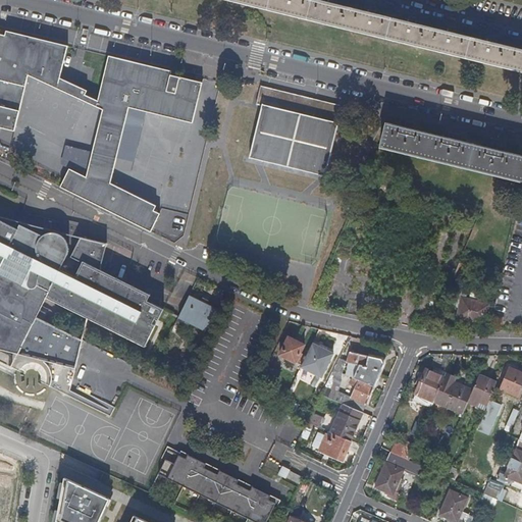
[(365,12),(334,5),(326,3),(319,1),(314,0),(227,0),(521,70),(521,50),(492,43),(484,41),(453,34),(446,32),(414,23),(406,22),(372,14),(365,12)]
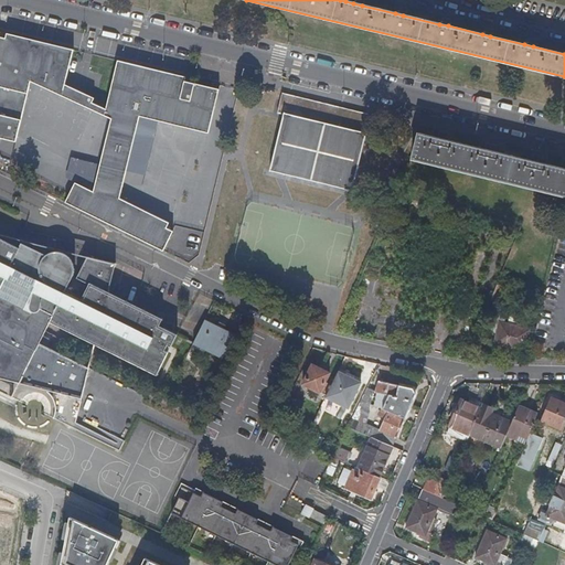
[(0,137),(16,141),(29,81),(104,115),(110,118),(99,164),(120,169),(115,194),(96,185),(93,191),(75,182),(65,202),(163,251),(172,231),(167,227),(169,222),(120,198),(130,155),(140,116),(209,134),(219,89),(185,82),(187,77),(153,70),(117,61),(105,108),(77,96),(80,92),(64,84),(73,50),(24,38),(6,33),(3,41),(0,39),(0,137)]
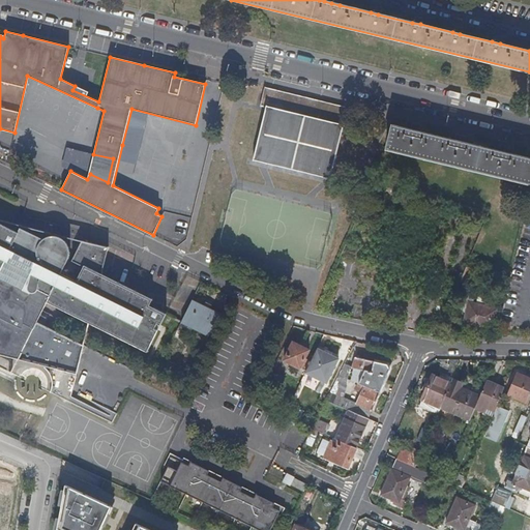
[(330,180),(343,129),(348,130),(353,109),(265,87),(259,110),(265,112),(253,162),(256,162),(262,164),(267,165),(321,178),(326,179),(330,180)]
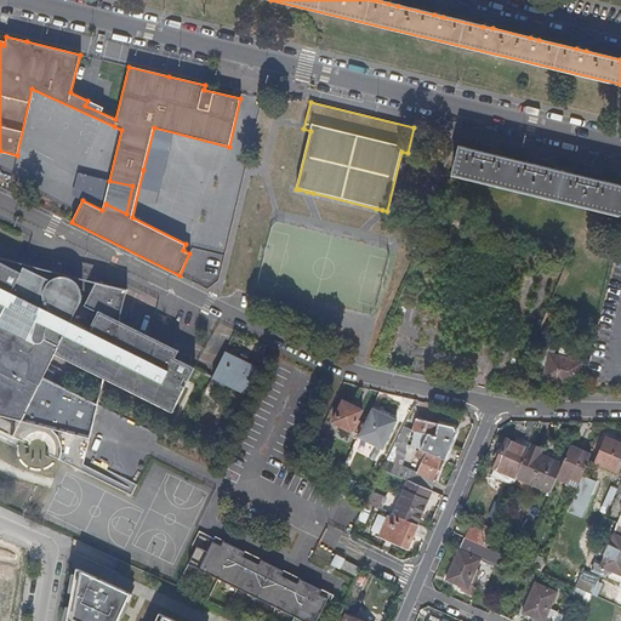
[(620,184),(596,180),(584,176),(542,166),(531,164),(491,154),(480,152),(460,146),(451,176),(620,216),(620,184)]
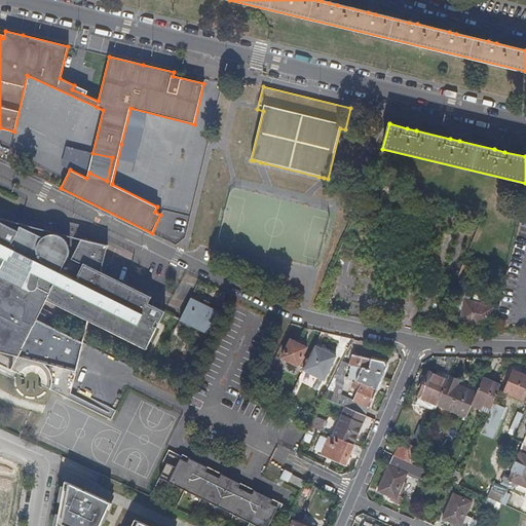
[(107,181),(112,157),(92,153),(65,147),(61,165),(70,168),(70,170),(86,178),(89,173),(107,181)]
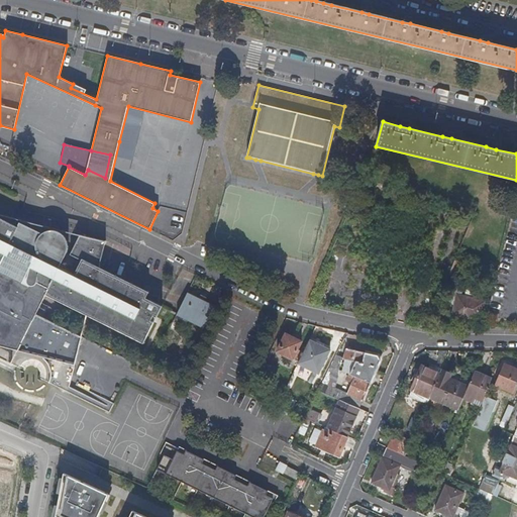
[(63,329),(38,316),(34,314),(45,293),(48,295),(53,297),(53,299),(73,309),(109,327),(142,344),(161,307),(144,299),(148,293),(98,268),(104,246),(106,242),(80,235),(70,254),(82,260),(74,274),(62,268),(60,266),(65,254),(68,250),(68,246),(69,241),(67,237),(62,231),(58,229),(53,228),(49,228),(47,229),(42,231),(32,227),(20,222),(21,219),(0,213),(0,344),(12,348),(71,365),(73,360),(78,340),(79,337),(63,329)]
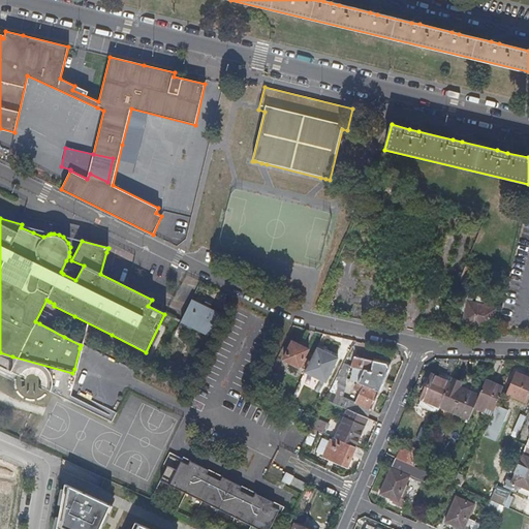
[(468,283),(474,269),(465,267),(459,281),(468,283)]
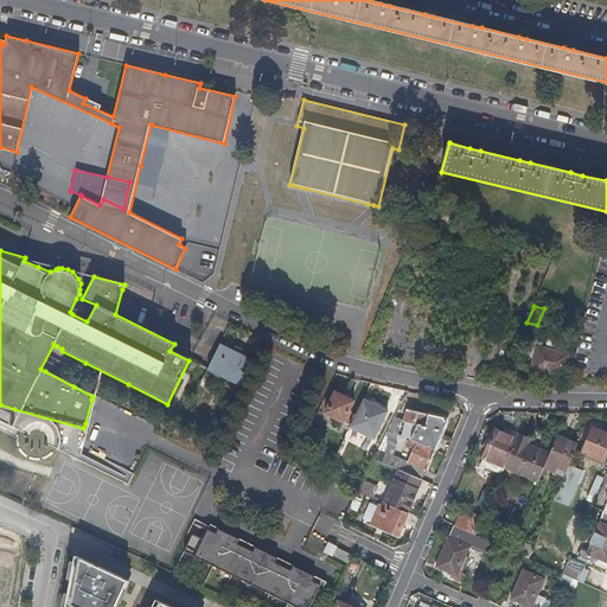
[(570,357),(570,355),(541,347),(542,342),(530,338),(526,353),(538,357),(535,371),(564,378),(570,357)]
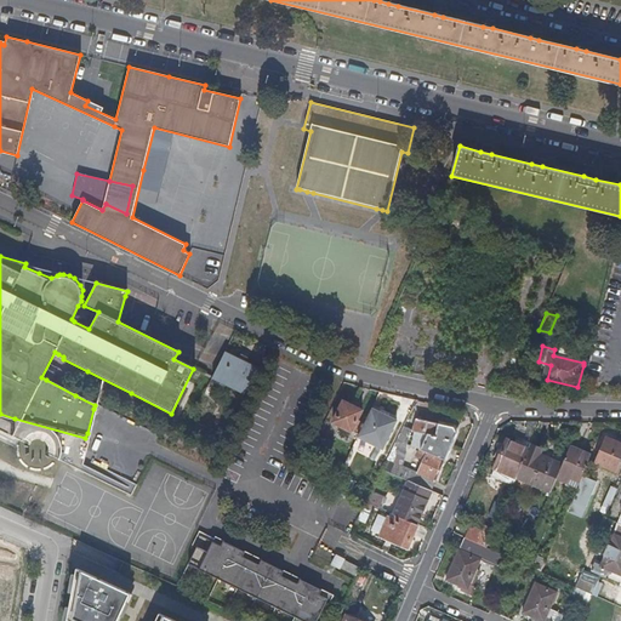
[(244,394),(257,368),(224,352),(209,385),(224,393),(228,386),(244,394)]
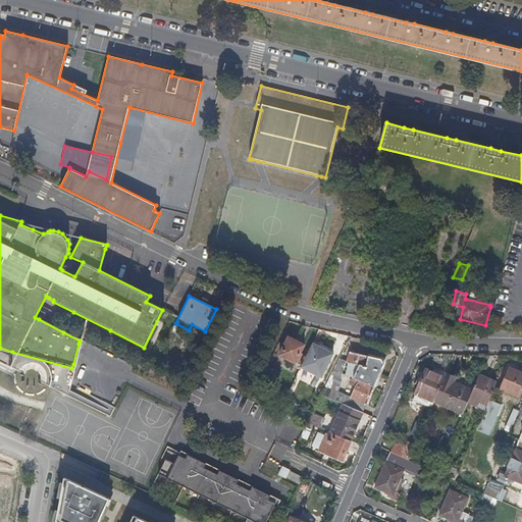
[(300,354),(304,345),(288,337),(279,355),(301,366),(306,357),(300,354)]
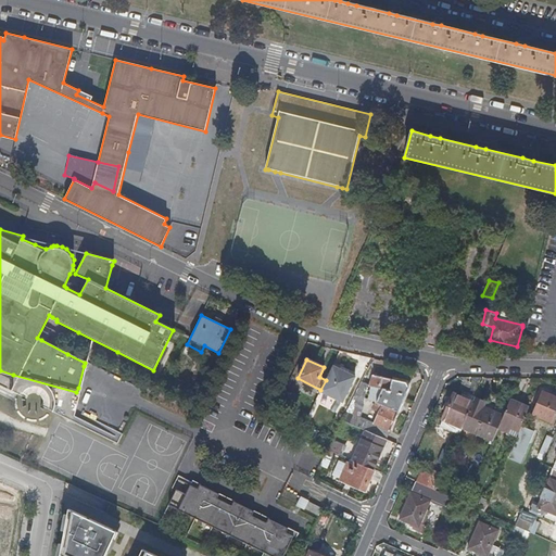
[(342,402),(354,377),(332,366),(326,380),(320,390),(320,391),(342,402)]
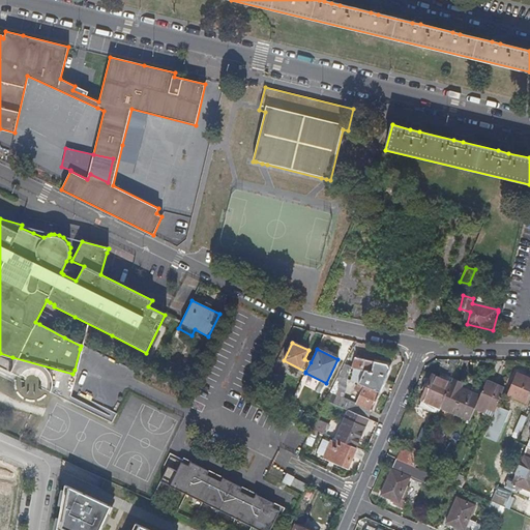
[(367,418),(389,369),(387,364),(355,357),(353,367),(363,370),(358,383),(364,386),(356,404),(343,399),(330,392),(326,401),(335,405),(349,411),(367,418)]
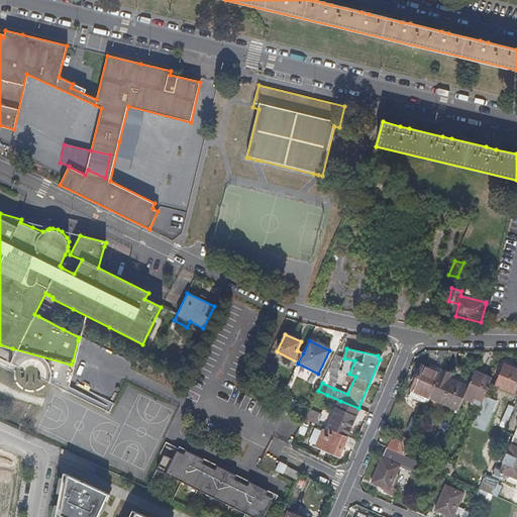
[(336,377),(341,356),(336,354),(327,373),(336,377)]
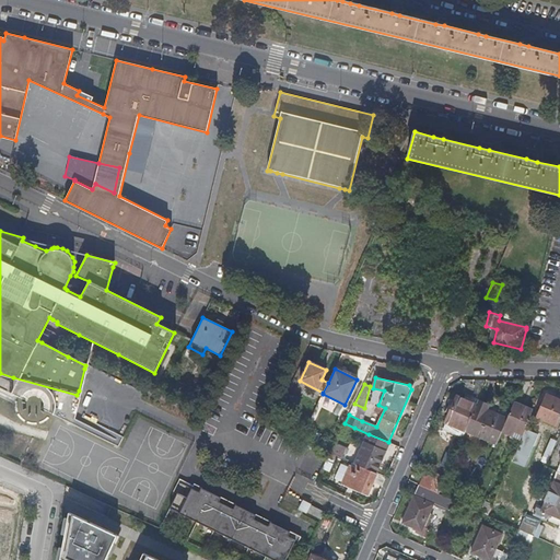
[(378,405),(384,391),(373,388),(371,403),(378,405)]
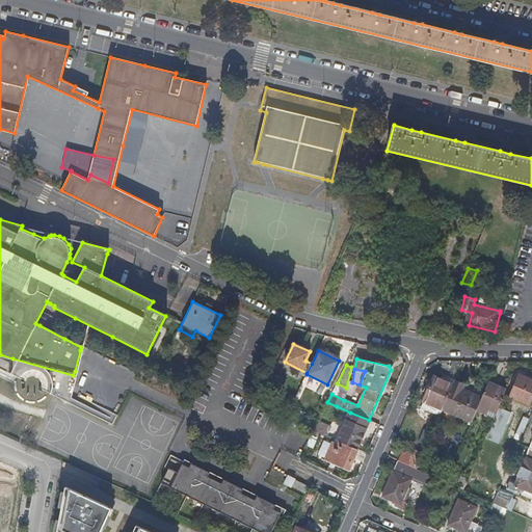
[(530,406),(531,401),(531,379),(520,374),(510,397),(530,406)]
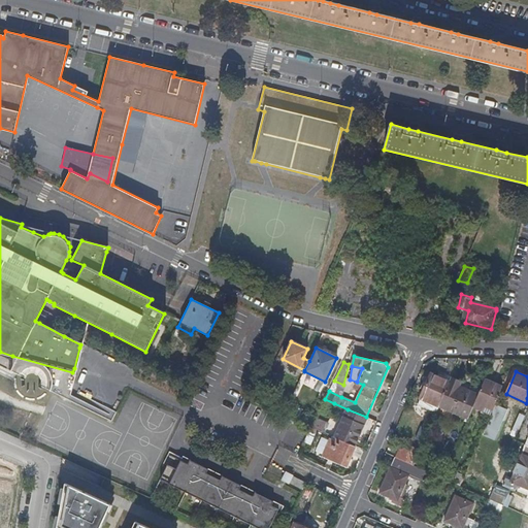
[(439,405),(450,382),(431,373),(418,404),(436,413),(439,405)]
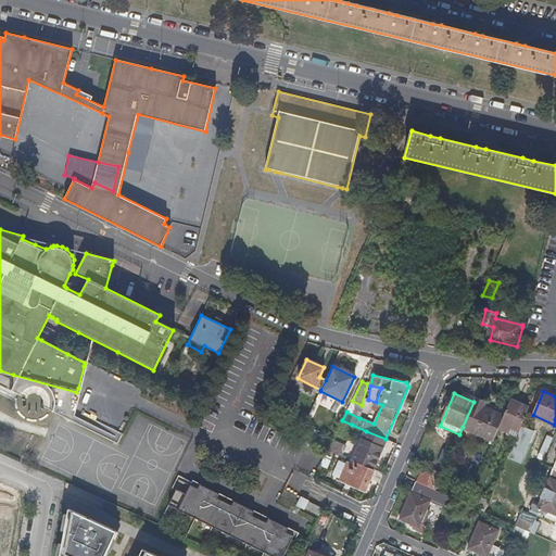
[(498,429),(504,416),(485,407),(487,402),(476,397),(474,402),(463,427),(493,440),(498,429)]
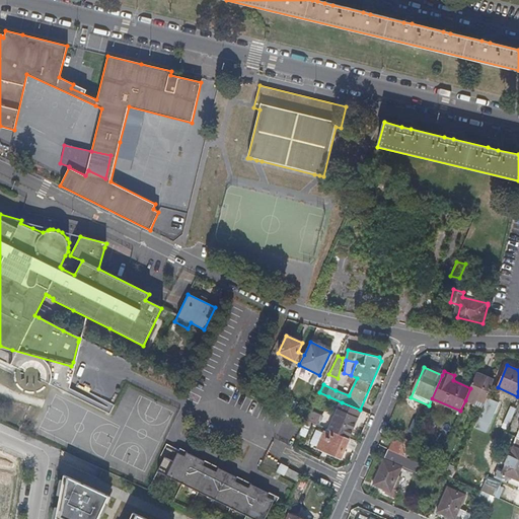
[(484,402),(494,380),(476,373),(470,388),(465,400),(473,403),(474,399),(484,402)]
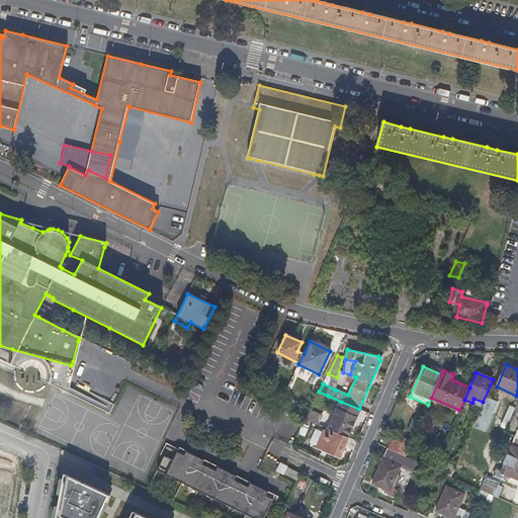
[(109,412),(112,405),(96,397),(93,404),(109,412)]
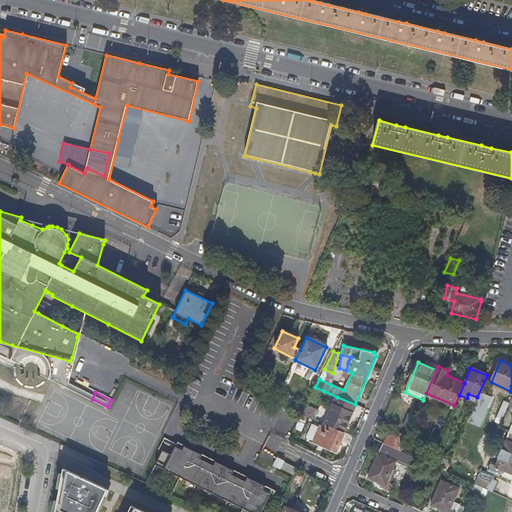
[(343,433),(355,404),(337,397),(334,405),(332,404),(324,424),(327,426),(343,433)]
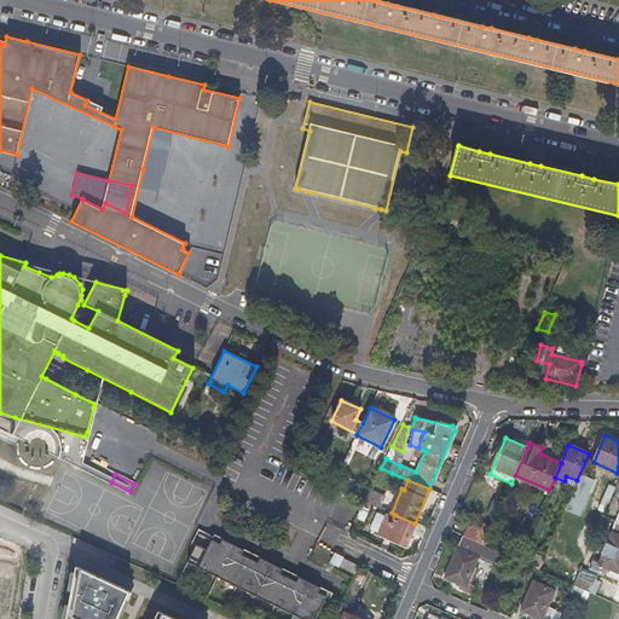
[(605,514),(615,487),(611,485),(599,512),(605,514)]
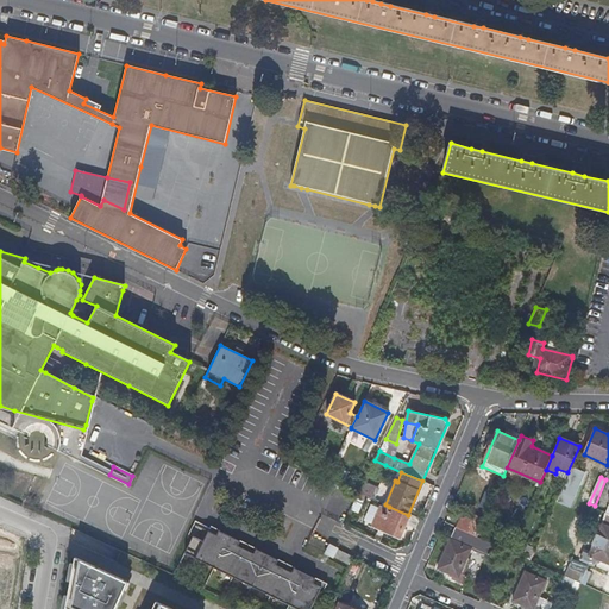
[(364,483),(362,493),(372,495),(374,484),(364,483)]
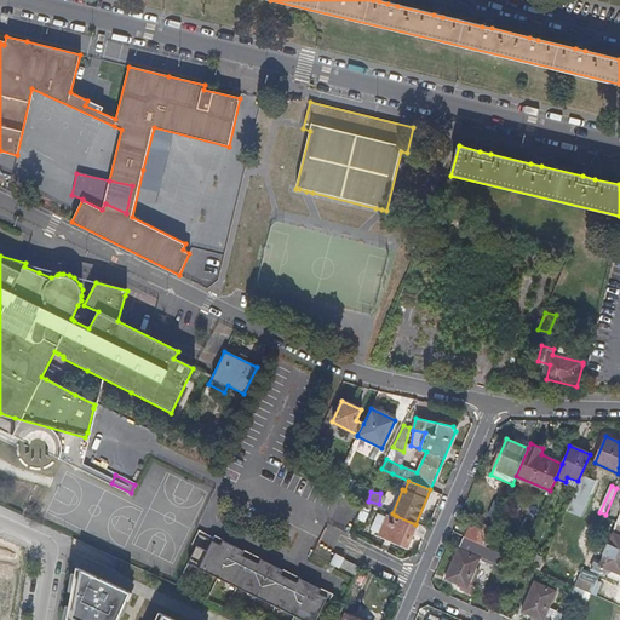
[(406,546),(415,524),(396,516),(395,521),(386,517),(380,535),(406,546)]
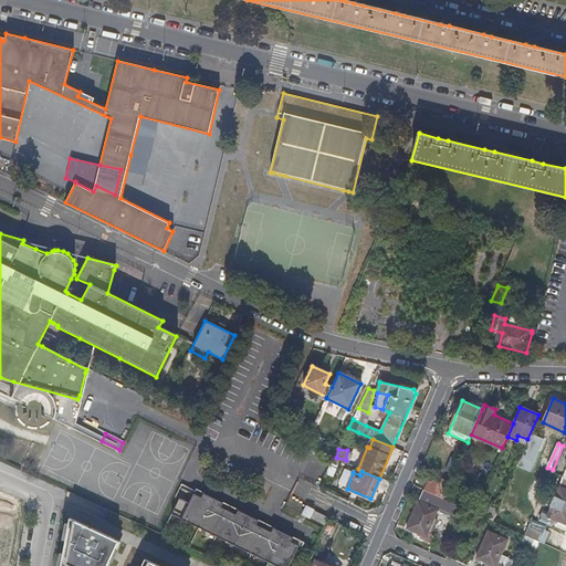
[(565,477),(564,477),(547,514),(543,512),(540,521),(553,526),(556,520),(565,523),(565,477)]
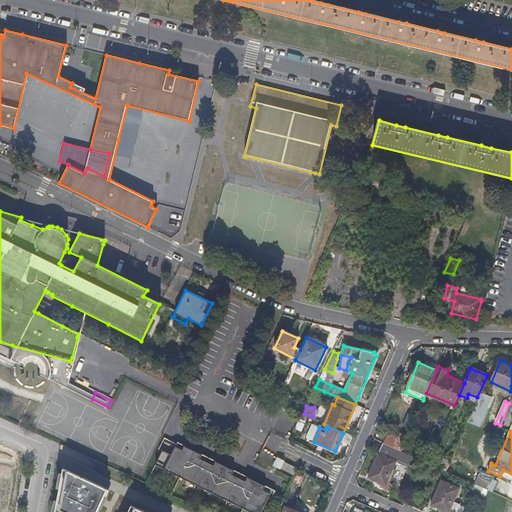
[(401,452),(407,436),(400,433),(397,440),(386,435),(383,444),(401,452)]
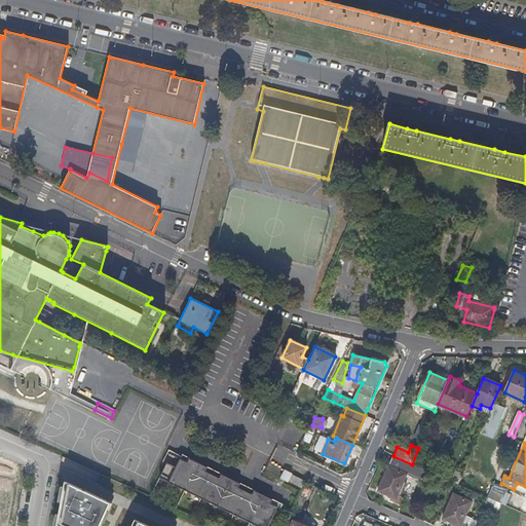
[(398,495),(407,475),(413,477),(417,466),(412,464),(393,456),(389,465),(387,466),(377,491),(389,496),(390,497),(389,501),(400,505),(403,497),(398,495)]
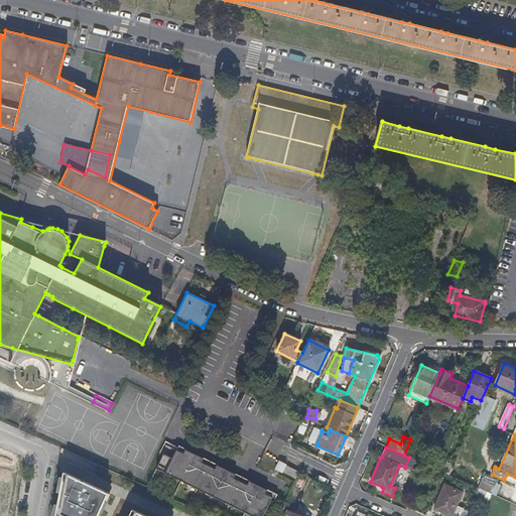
[(205,492),(217,467),(178,448),(166,474),(205,492)]
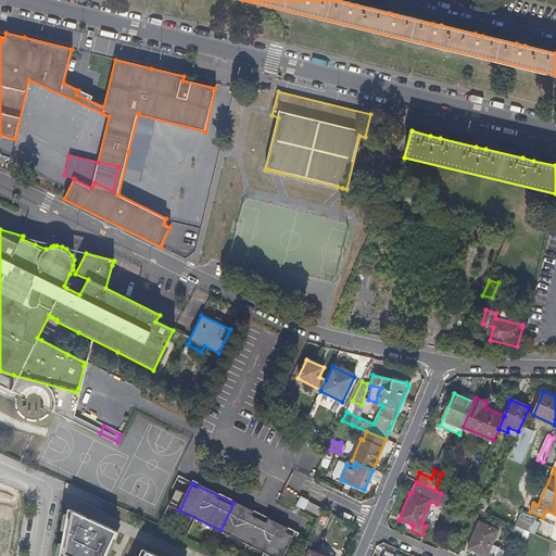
[(477,507),(483,509),(487,498),(480,496),(477,507)]
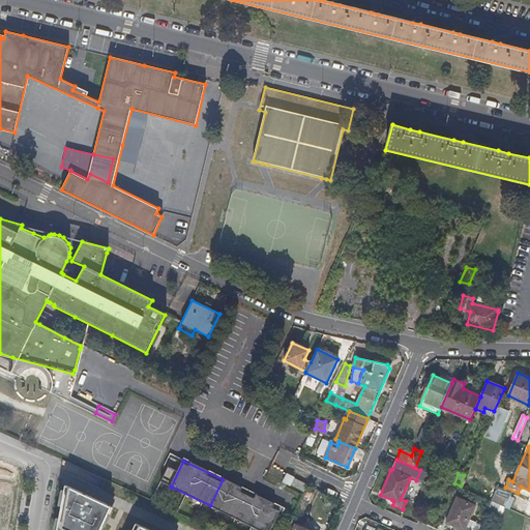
[(307,486),(294,478),(291,486),(304,492),(307,486)]
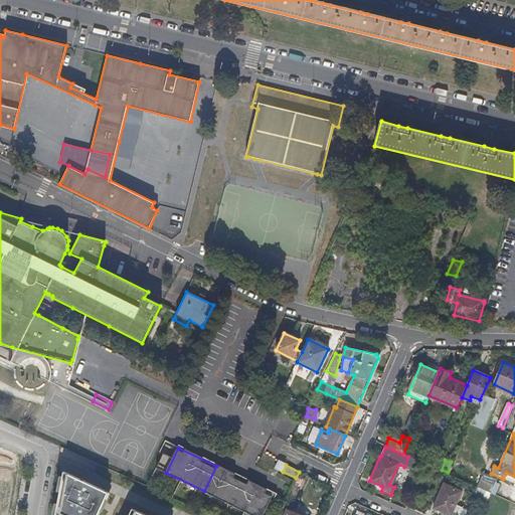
[(253,514),(264,514),(275,494),(216,466),(204,491),(253,514)]
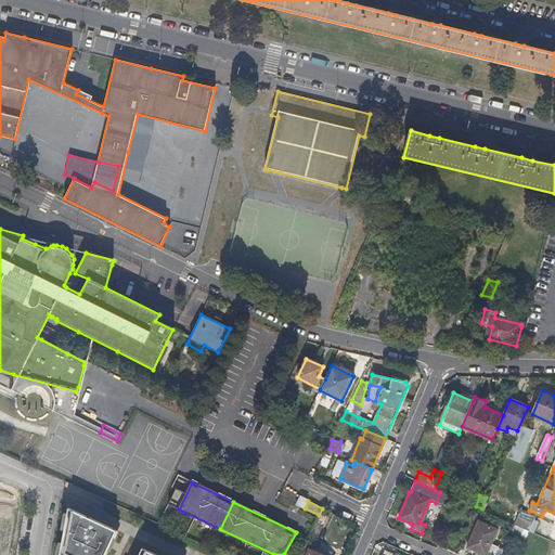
[(103,554),(115,531),(67,508),(59,554),(60,554),(103,554)]
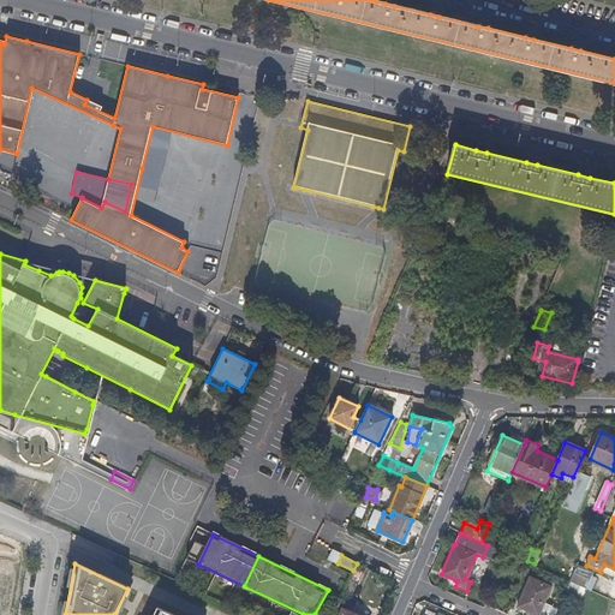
[(587,589),(592,577),(575,569),(569,581),(587,589)]
